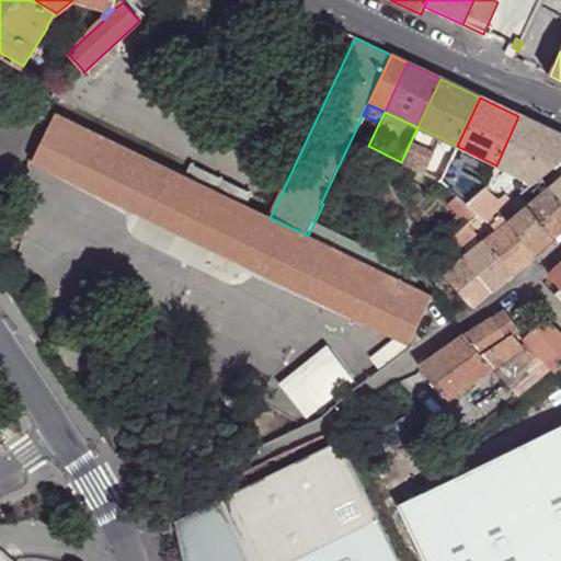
[(32,163),(400,340),(411,345),(433,296),(401,281),(308,236),(270,218),(245,206),(185,178),(55,115),(32,163)]
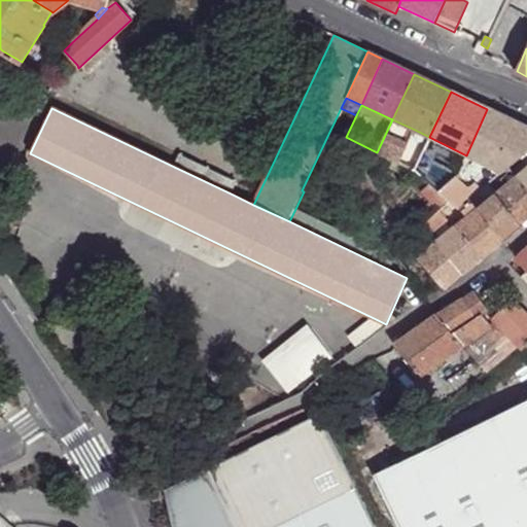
[(500,172),(526,150),(526,128),(514,121),(487,109),(466,155),(500,172)]
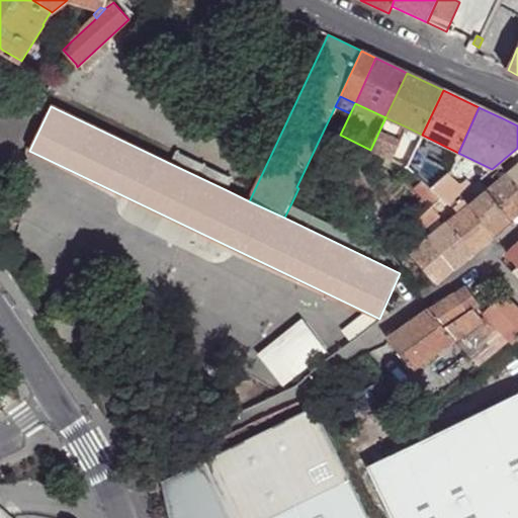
[(370,150),(393,160),(397,150),(408,127),(385,117),(370,150)]
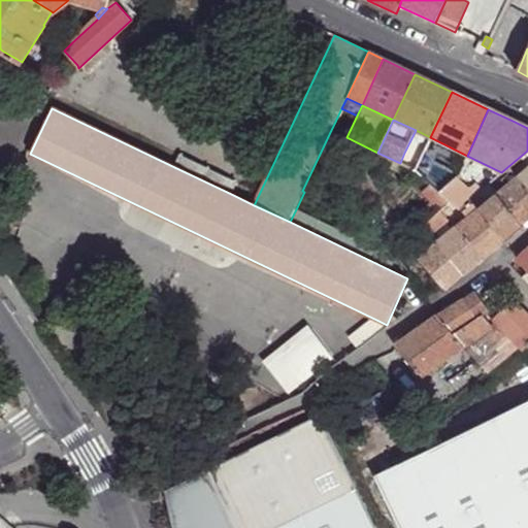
[(334,124),(331,130),(339,134),(341,128),(334,124)]
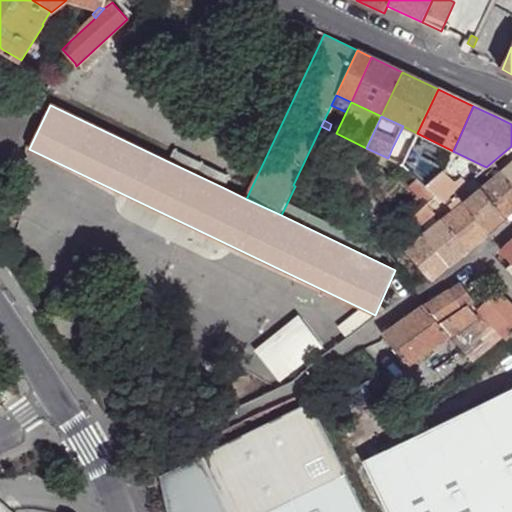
[(423,149),(412,143),(410,147),(406,155),(403,165),(427,187),(441,173),(444,169),(420,157),(423,149)]
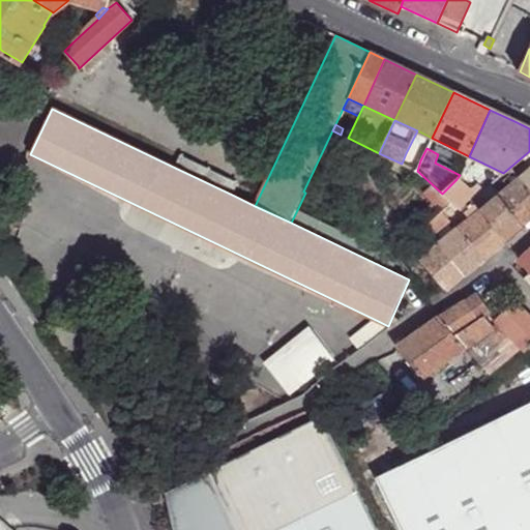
[(417,171),(420,160),(416,158),(406,153),(402,164),(417,171)]
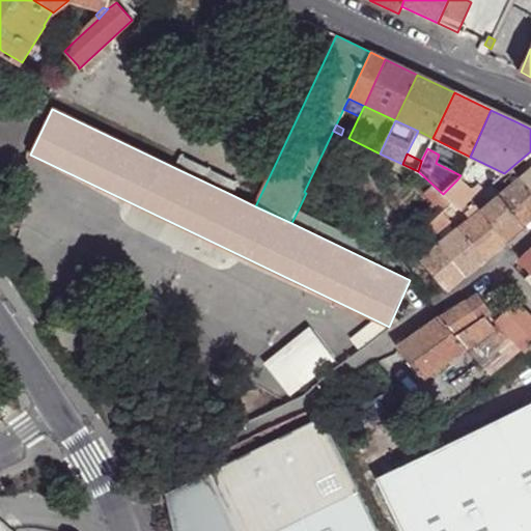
[(182,155),(175,168),(232,195),(239,182),(182,155)]
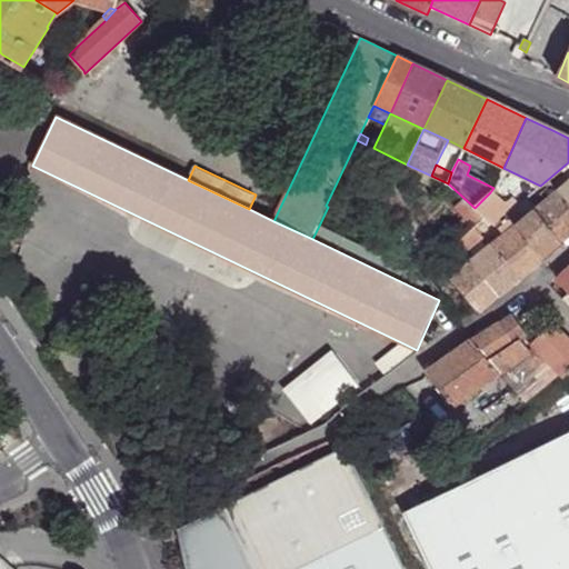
[(568,206),(568,181),(557,192),(568,206)]
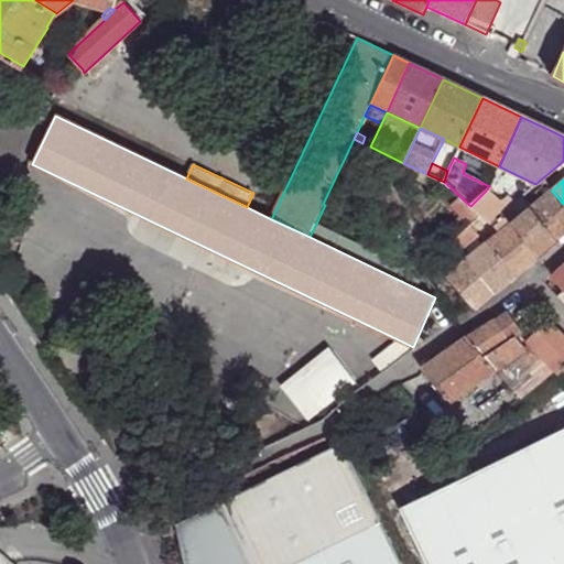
[(490,224),(502,213),(507,209),(502,205),(486,191),(470,206),(481,216),(490,224)]
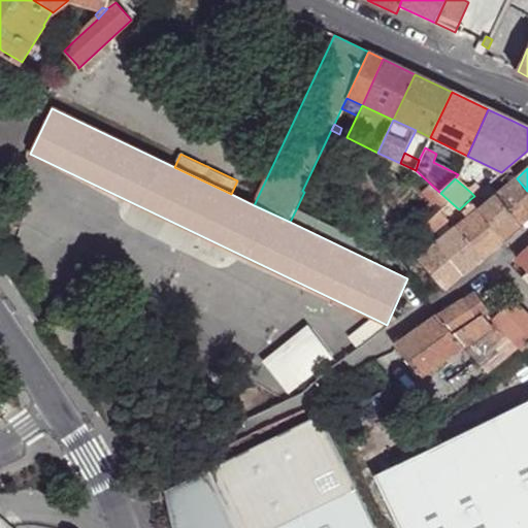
[(522,226),(527,220),(527,191),(517,178),(497,195),(522,226)]
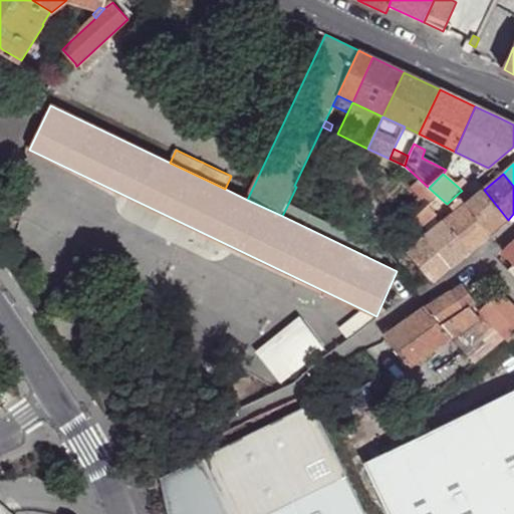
[(429,206),(429,205),(439,197),(429,188),(419,196),(429,206)]
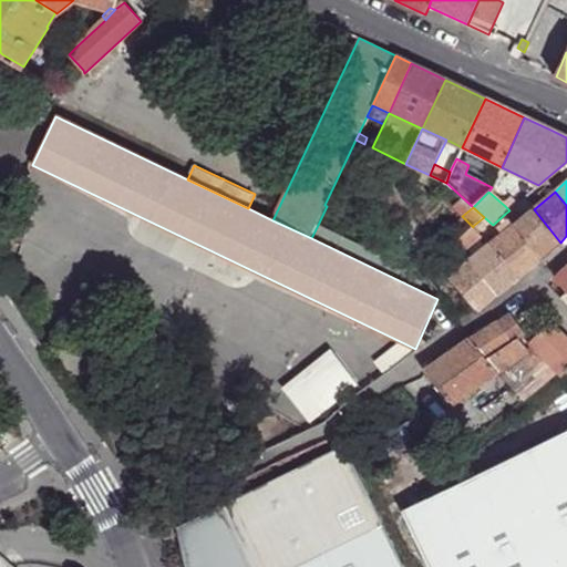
[(540,258),(560,243),(534,209),(524,217),(514,225),(540,258)]
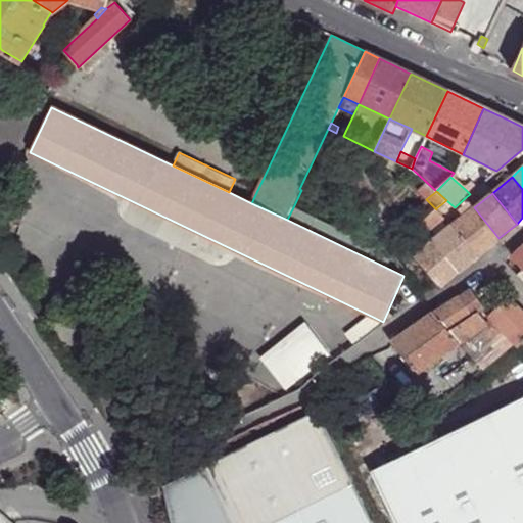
[(471,204),(474,207),(483,200),(480,197),(471,204)]
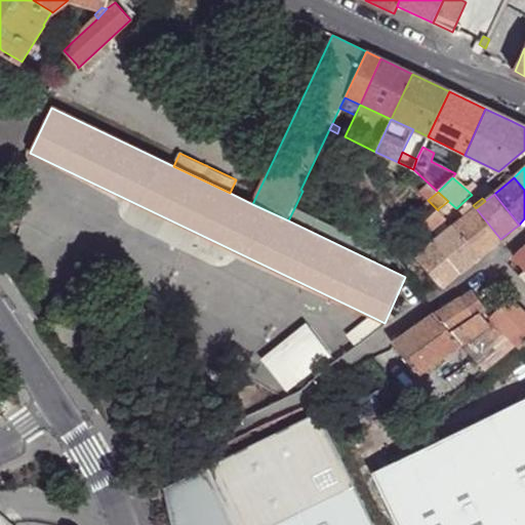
[(438,209),(446,219),(457,209),(456,208),(448,201),(438,209)]
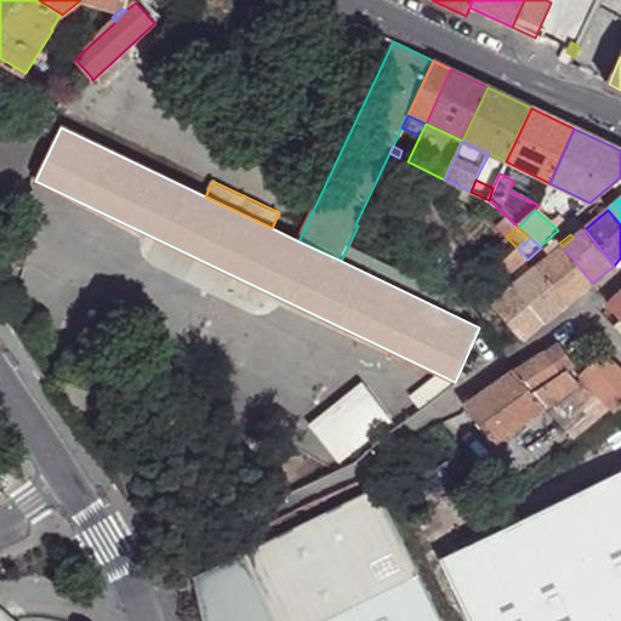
[(348,246),(341,261),(444,311),(450,296),(348,246)]
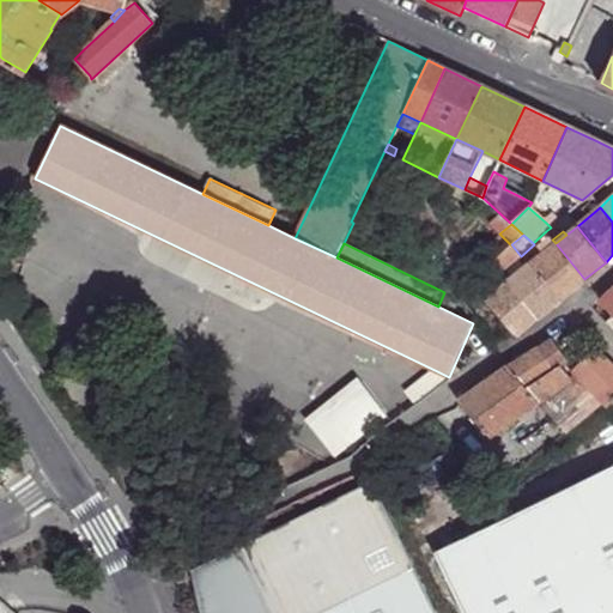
[(560,299),(584,279),(556,243),(530,265),(560,299)]
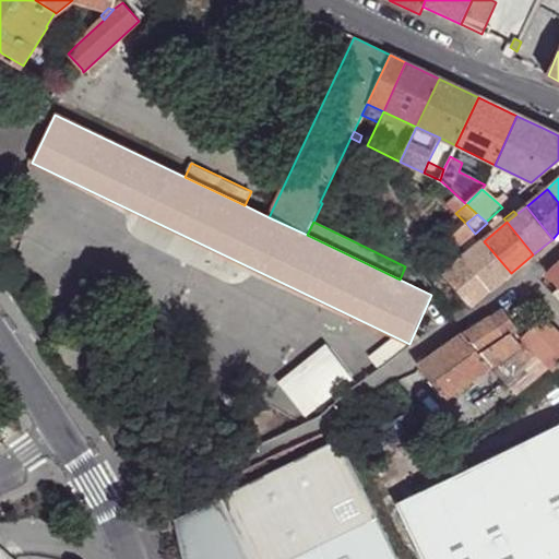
[(443,246),(450,239),(451,238),(445,232),(437,239),(443,246)]
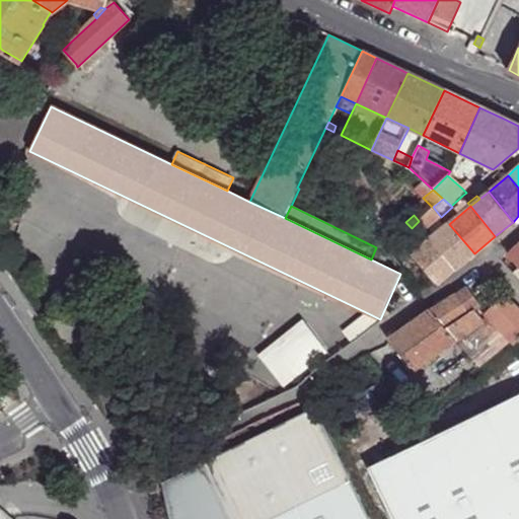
[(456,269),(474,253),(449,224),(448,225),(432,239),(456,269)]
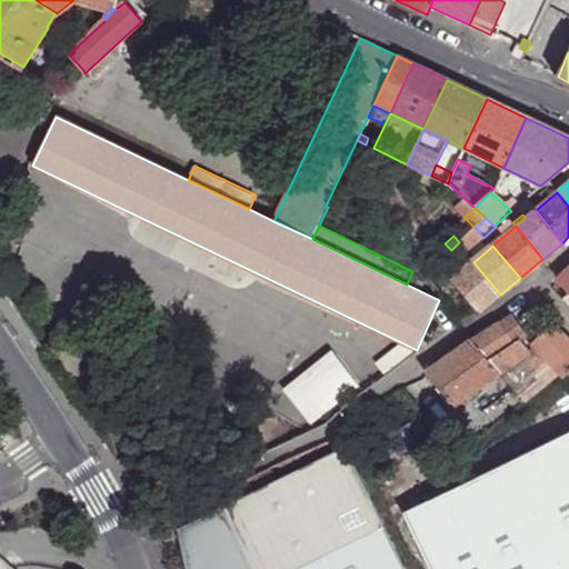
[(478,312),(500,295),(473,262),(463,250),(451,261),(437,275),(448,288),(453,283),(473,307),(478,312)]
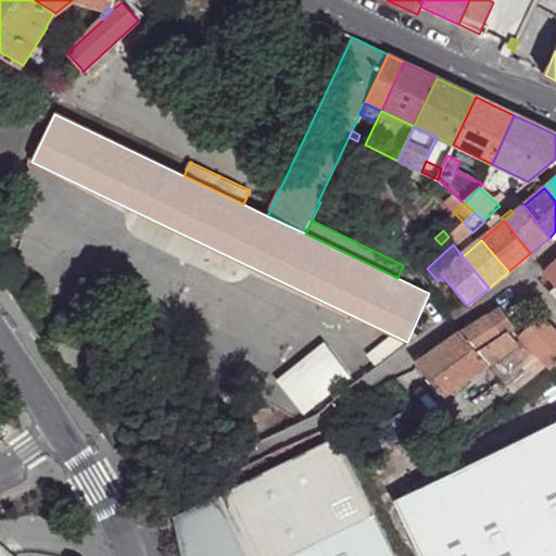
[(436,250),(421,263),(427,268),(441,255),(436,250)]
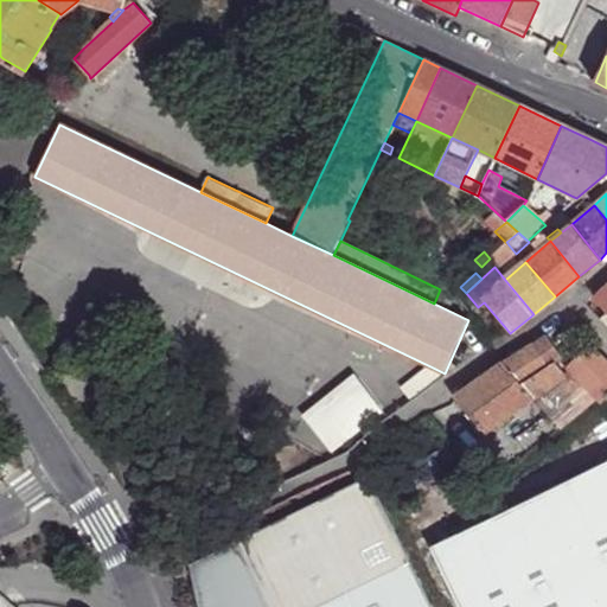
[(606,288),(595,300),(606,313),(606,288)]
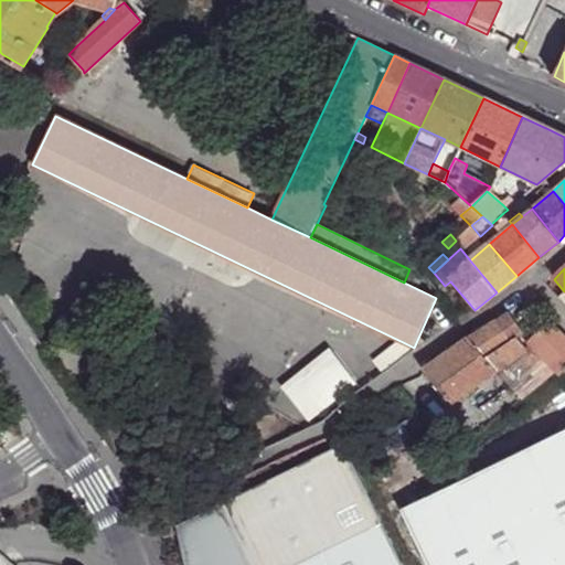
[(467,316),(475,310),(470,305),(462,311),(467,316)]
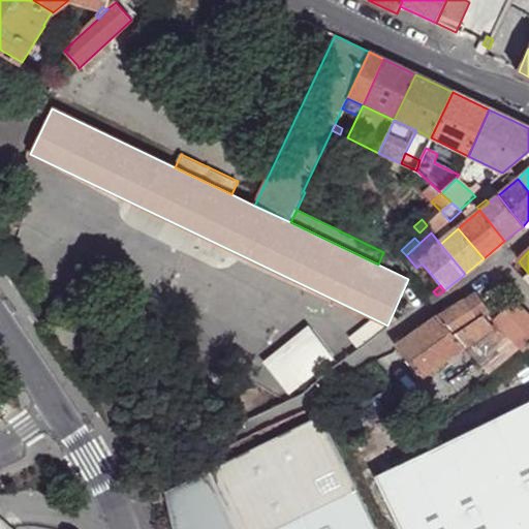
[(475,319),(484,314),(489,311),(488,309),(479,296),(476,297),(474,292),(463,300),(475,319)]
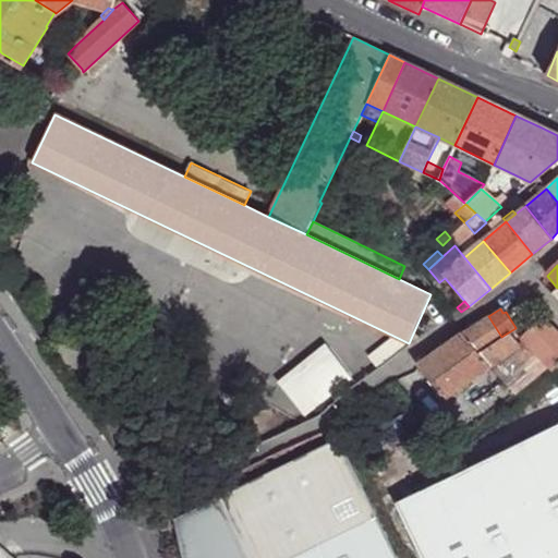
[(519,347),(524,342),(521,337),(537,319),(529,311),(514,326),(516,328),(510,331),(519,347)]
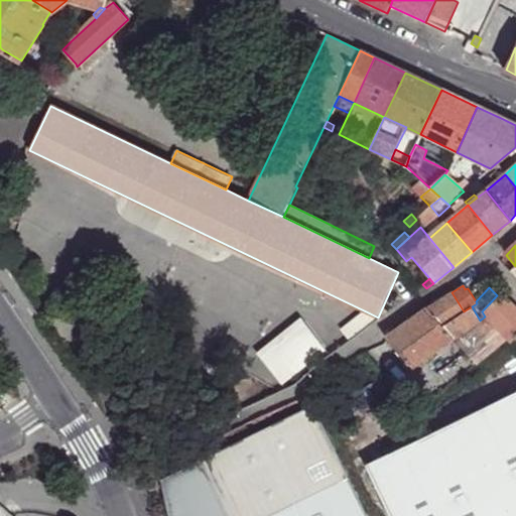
[(441,326),(464,311),(452,292),(427,308),(441,326)]
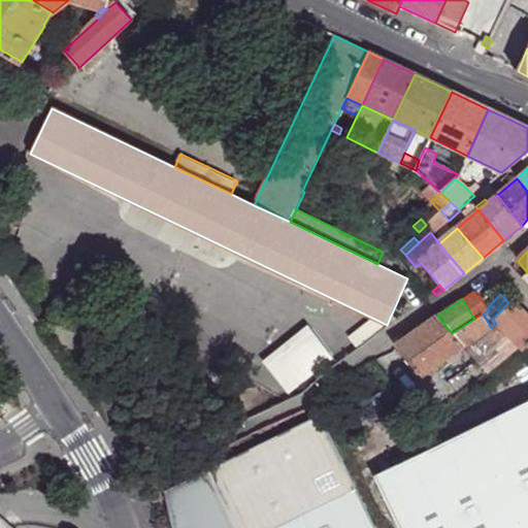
[(493,319),(496,324),(520,348),(523,351),(527,345),(527,315),(513,299),(508,302),(493,319)]
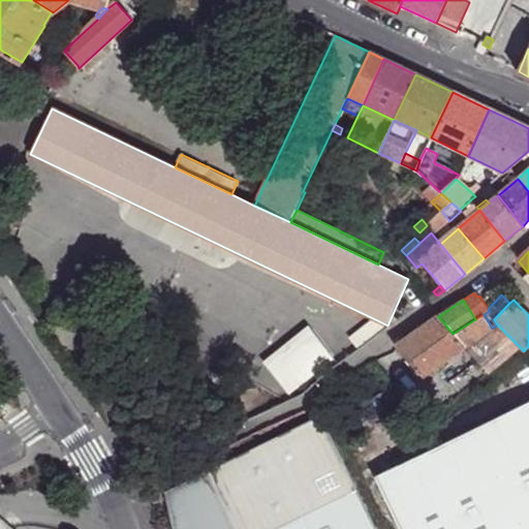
[(465,347),(492,329),(484,314),(475,319),(453,334),(465,347)]
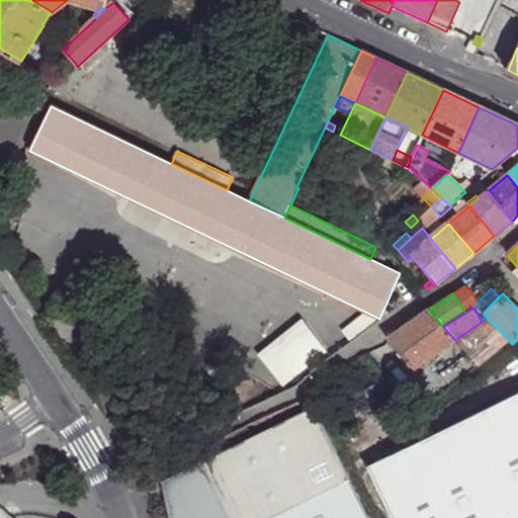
[(410,324),(386,339),(413,368),(455,340),(443,327),(429,310),(410,324)]
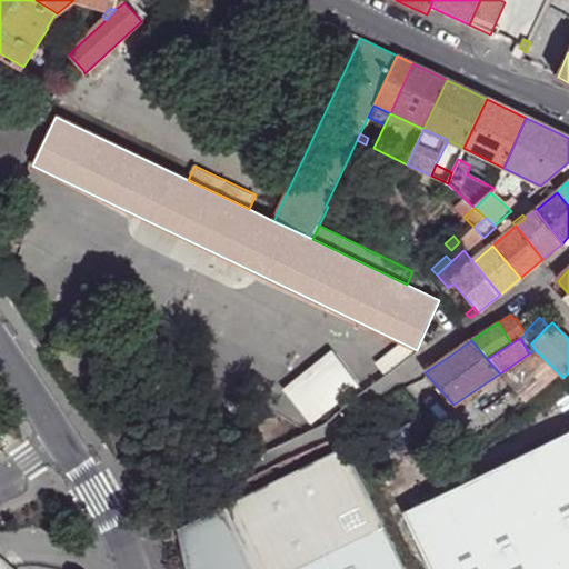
[(388,376),(420,352),(417,350),(406,345),(380,365),(388,376)]
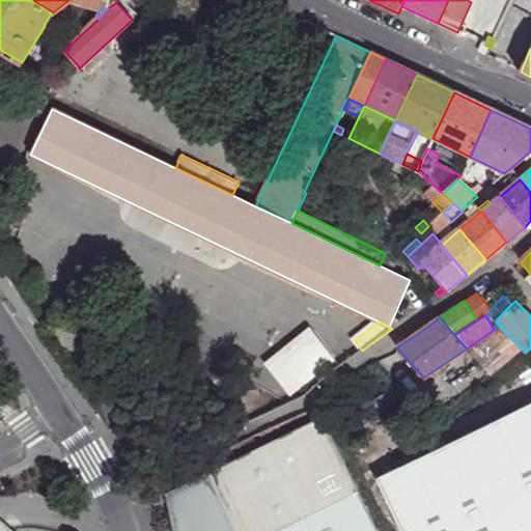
[(494,330),(467,348),(480,363),(491,374),(523,350),(499,326),(494,330)]
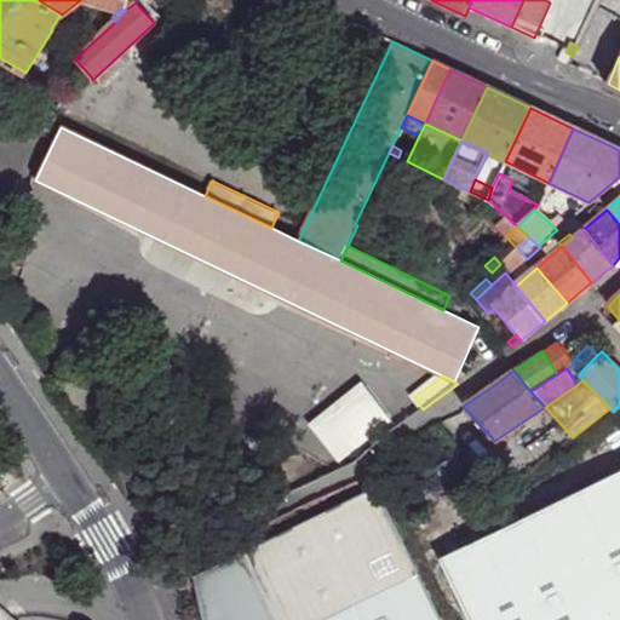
[(316,431),(343,465),(396,425),(369,390),(316,431)]
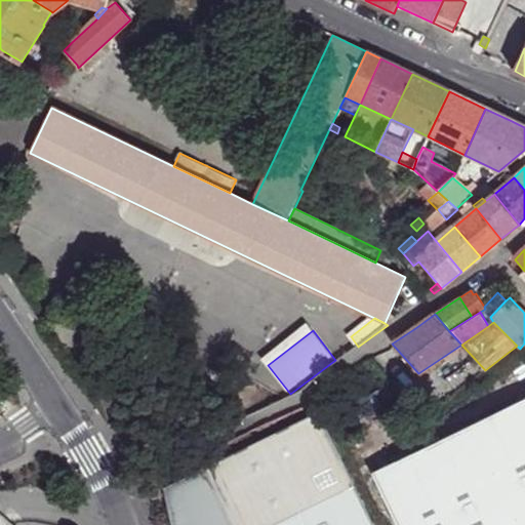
[(524,524),(524,397),(371,473),(396,524),(524,524)]
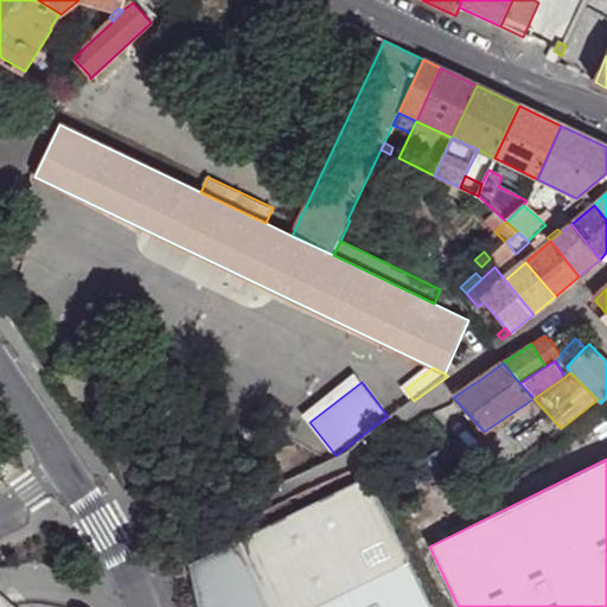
[(432,606),(369,477),(238,541),(269,606),(432,606)]
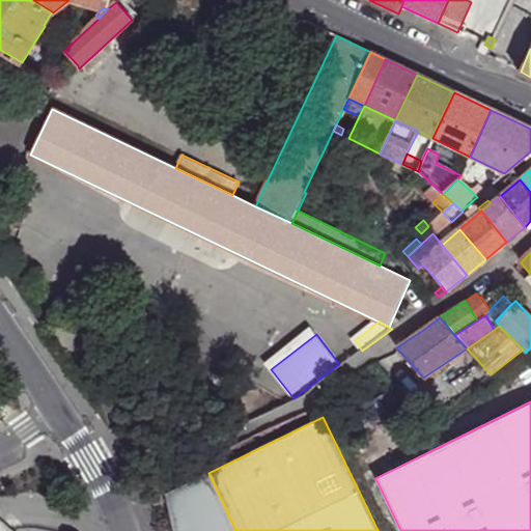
[(158,488),(147,492),(155,508),(165,505),(158,488)]
